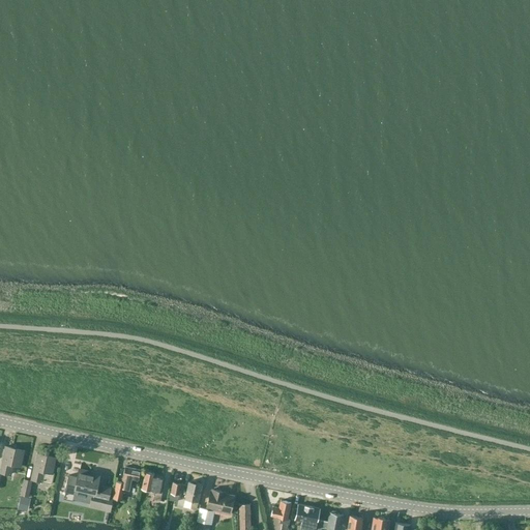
[(21,466),(24,450),(6,446),(0,471),(10,474),(13,464),(21,466)]
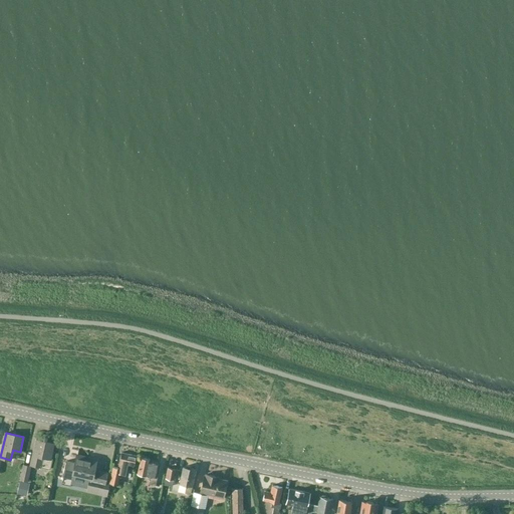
[(50,459),(54,444),(36,440),(30,465),(41,467),(43,457),(50,459)]
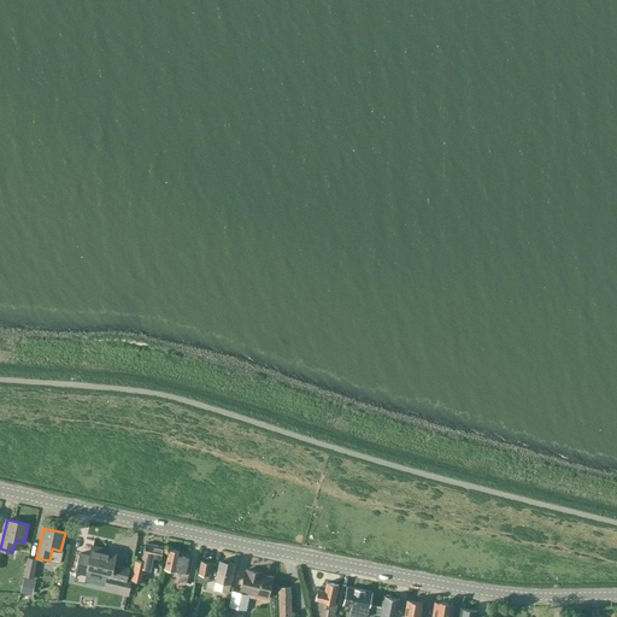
[(160,563),(163,547),(146,544),(142,562),(141,568),(145,568),(151,569),(152,562),(160,563)]
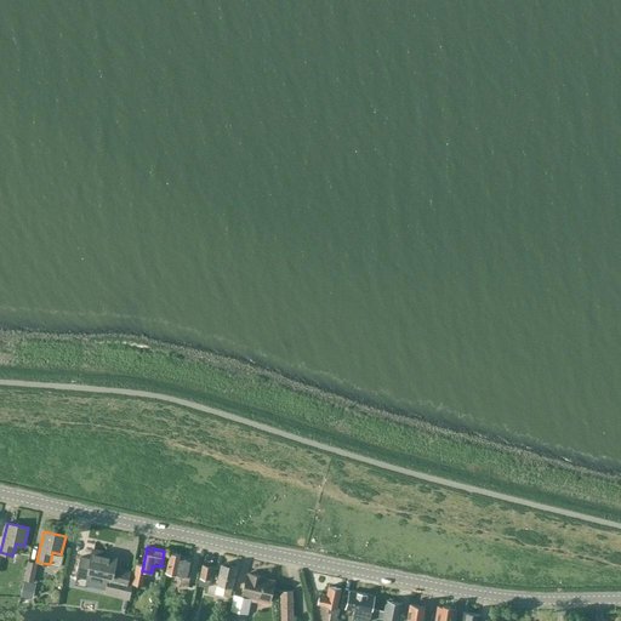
[(129,599),(129,597),(131,585),(126,584),(129,573),(113,569),(115,558),(92,552),(91,560),(80,557),(77,576),(87,579),(90,571),(106,575),(103,582),(108,584),(104,594),(129,599)]
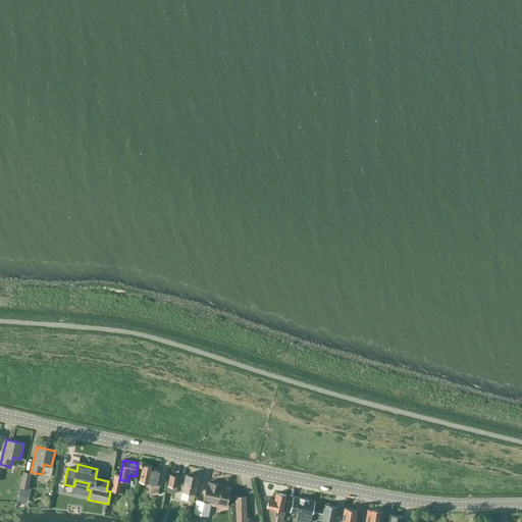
[(153,484),(151,491),(158,492),(160,481),(158,481),(161,470),(152,468),(152,466),(143,464),(140,481),(153,484)]
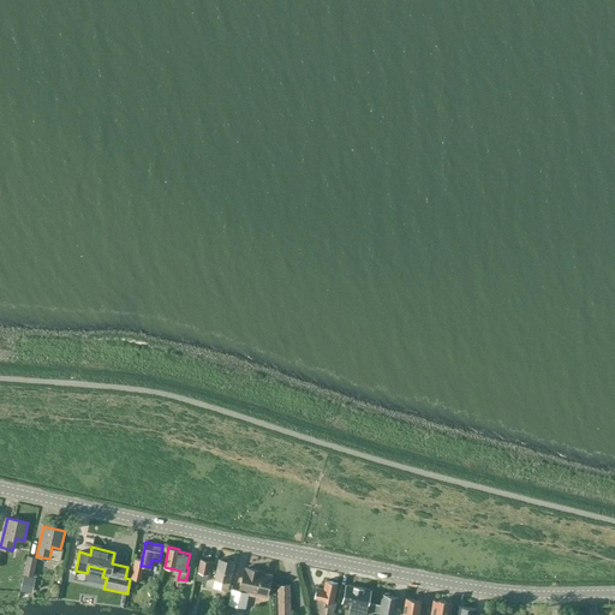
[(33,575),(36,559),(29,556),(24,573),(33,575)]
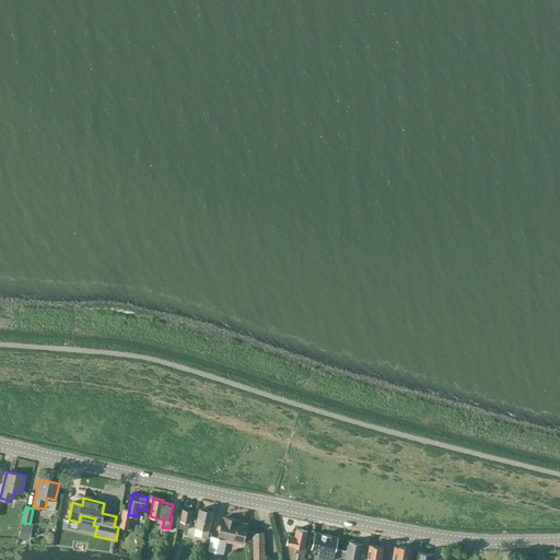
[(129,510),(124,509),(119,526),(128,528),(131,515),(128,515),(129,510)]
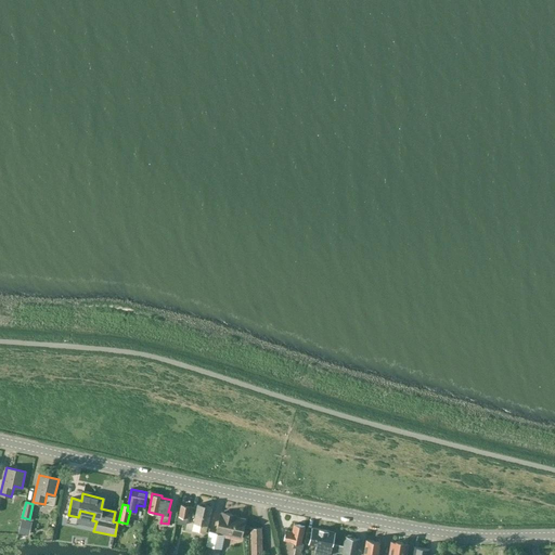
[(181,504),(179,516),(177,524),(186,526),(188,518),(190,506),(181,504)]
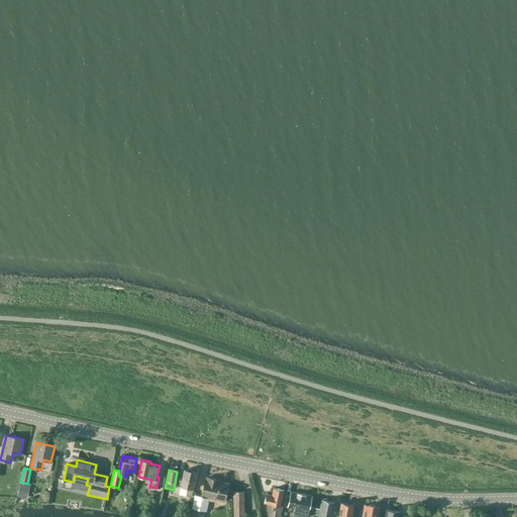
[(185,470),(181,487),(179,494),(186,496),(192,497),(194,489),(193,489),(196,472),(185,470)]
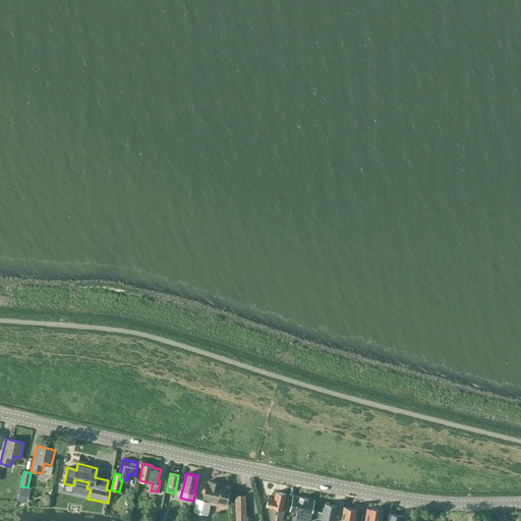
[(203,500),(205,500),(226,505),(230,487),(221,485),(222,483),(209,481),(208,482),(207,482),(203,500)]
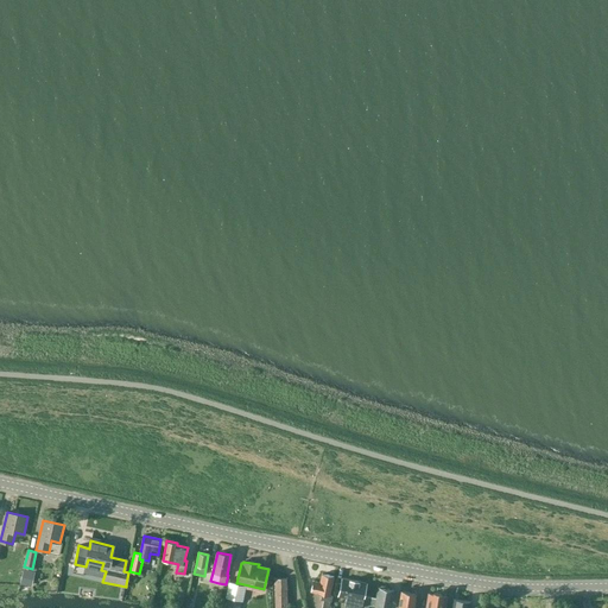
[(331,602),(333,596),(330,595),(334,576),(322,574),(320,583),(314,581),(311,591),(322,594),(321,600),(323,600),(322,607),(330,607),(331,606),(329,606),(330,602),(331,602)]
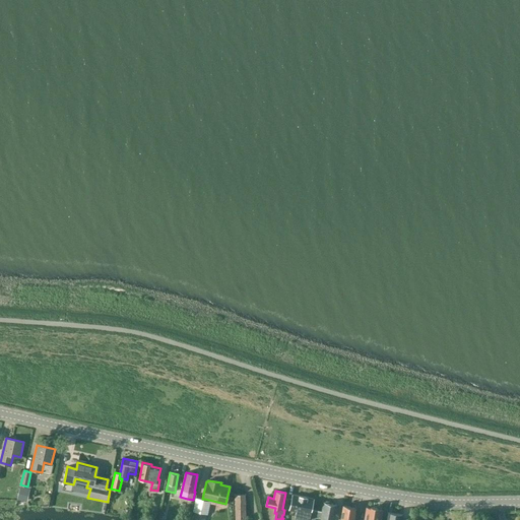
[(245,519),(246,495),(235,495),(235,519),(245,519)]
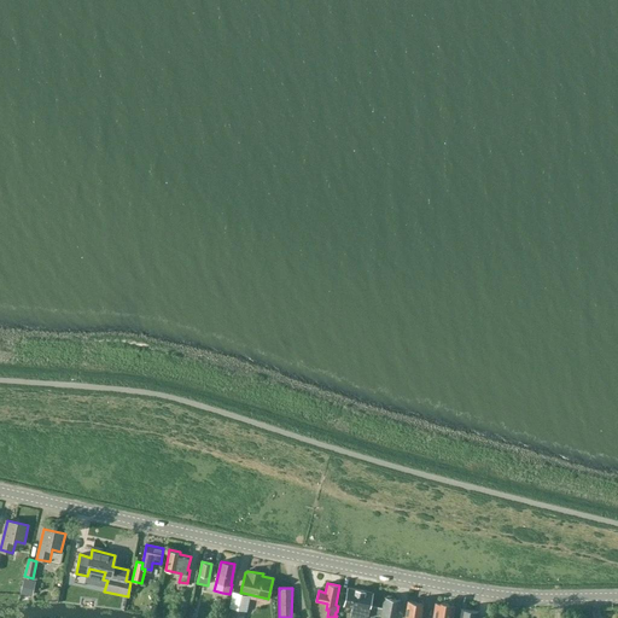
[(367,617),(372,593),(348,588),(345,599),(344,598),(344,605),(344,606),(353,607),(351,613),(359,614),(357,617),(366,617),(367,617)]
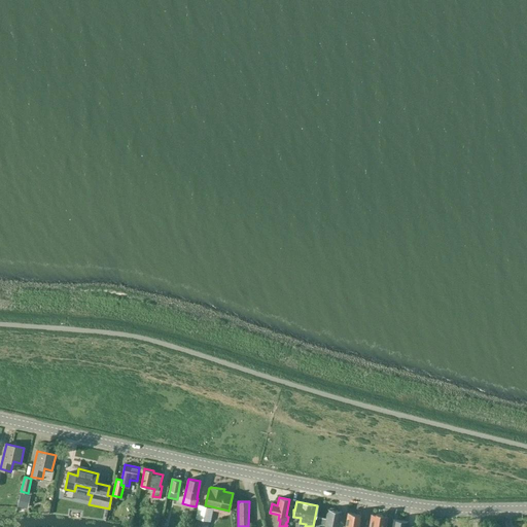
[(207,505),(205,505),(205,506),(200,504),(195,526),(205,526),(207,521),(204,521),(207,505)]
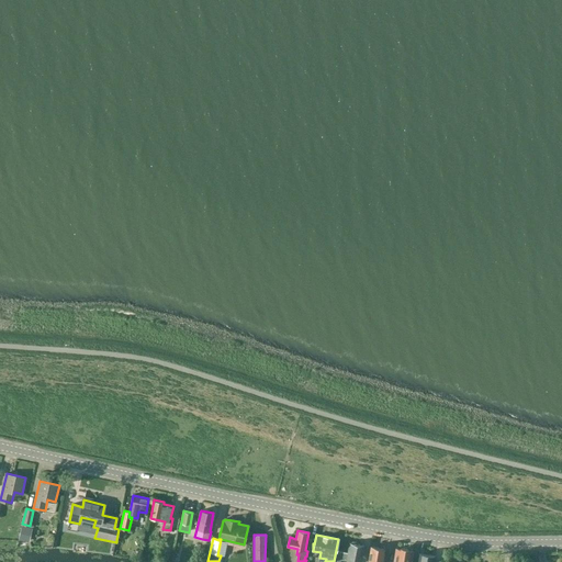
[(360,561),(363,546),(350,542),(346,561),(348,561),(360,561)]
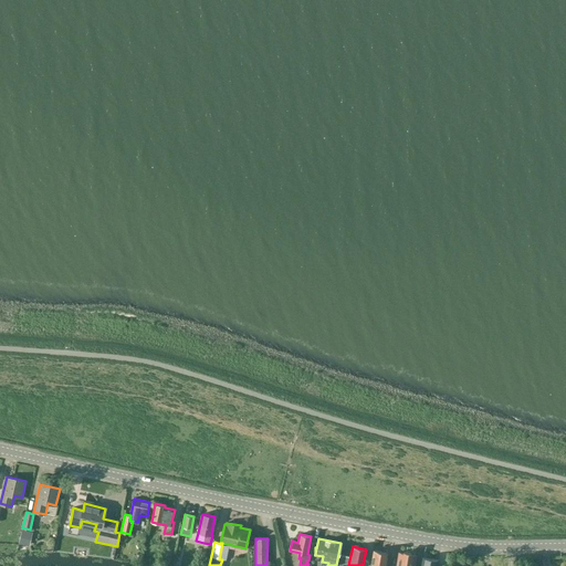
[(384,565),(387,553),(374,551),(370,565),(384,565)]
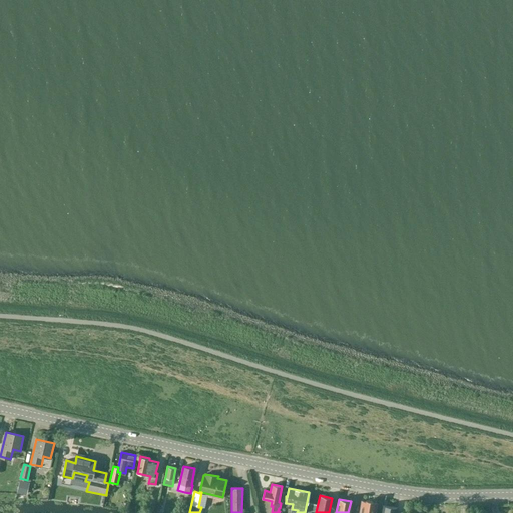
[(375,512),(377,504),(362,501),(359,512),(375,512)]
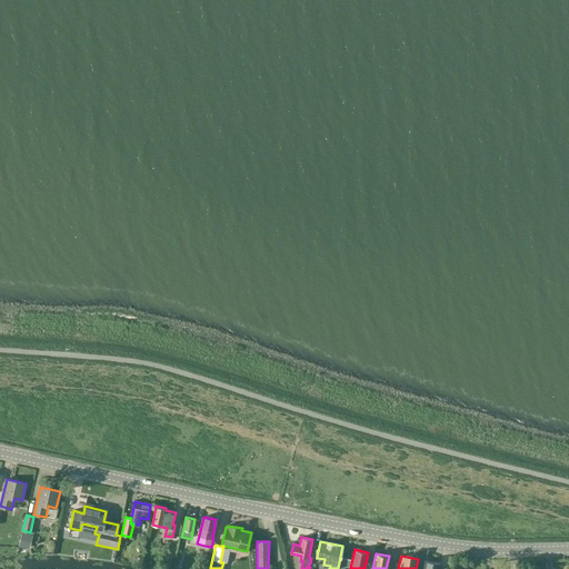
All buildings are outlined.
